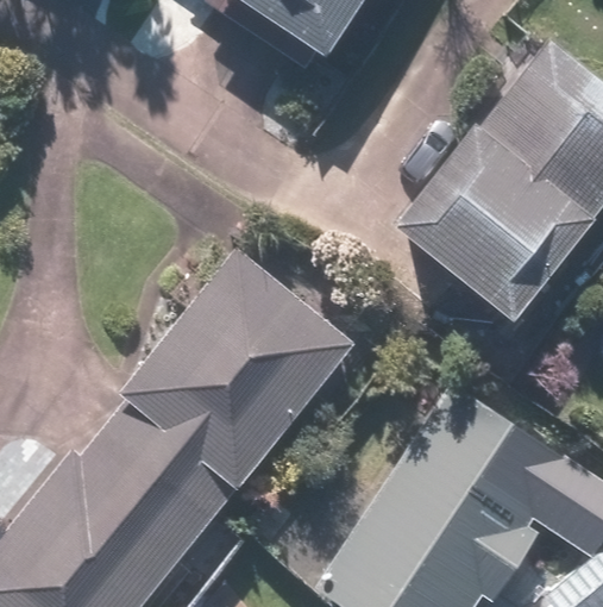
[(232,0),(328,66),(372,0),(232,0)]
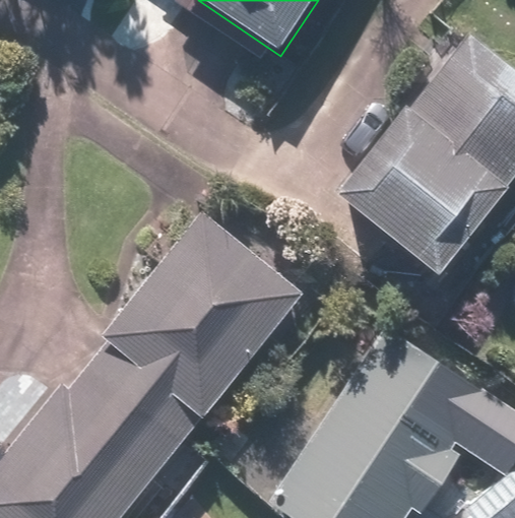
[(336,192),(436,273),(514,175),(514,70),(466,31),(336,192)]
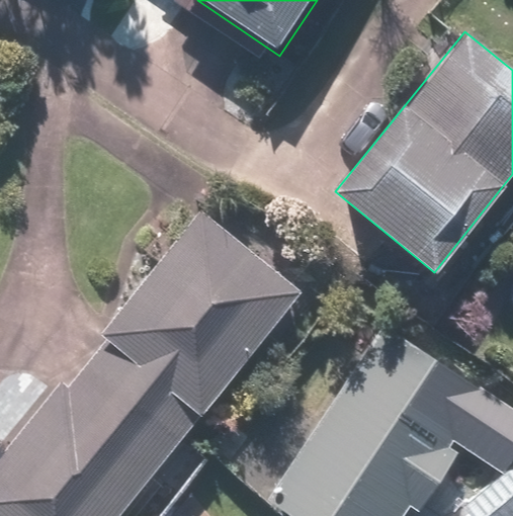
[(120,515),(303,293),(205,213),(0,463),(0,515),(120,515)]
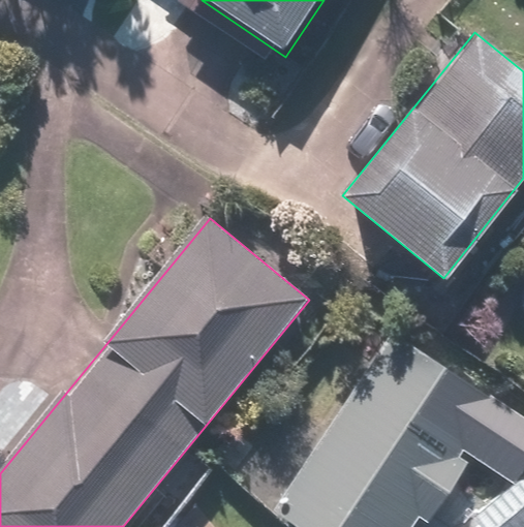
[(431,526),(466,475),(498,498),(523,461),(523,420),(396,331),(270,509),(295,526),(414,526),(420,519),(429,526),(431,526)]
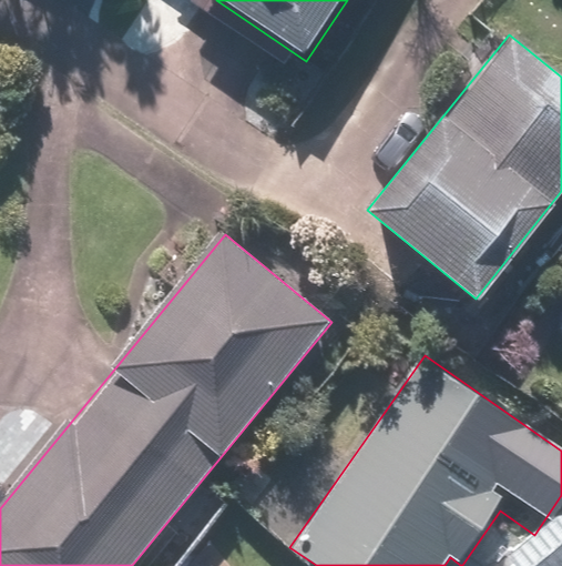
[(561,517),(511,557),(517,565),(561,565),(561,517)]
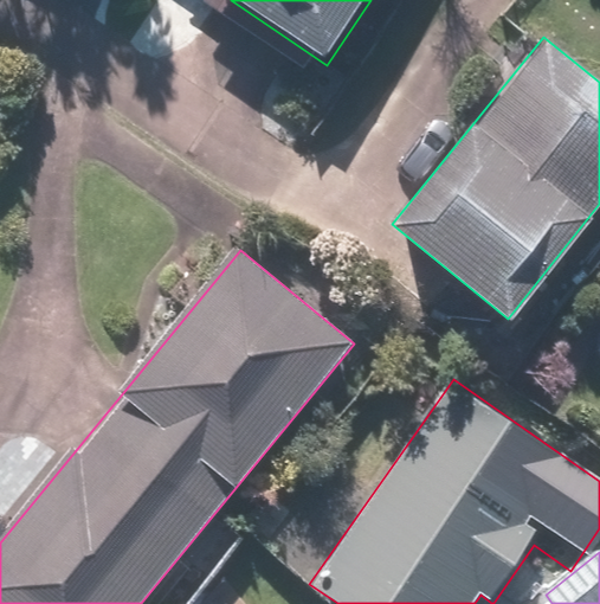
All buildings are outlined.
